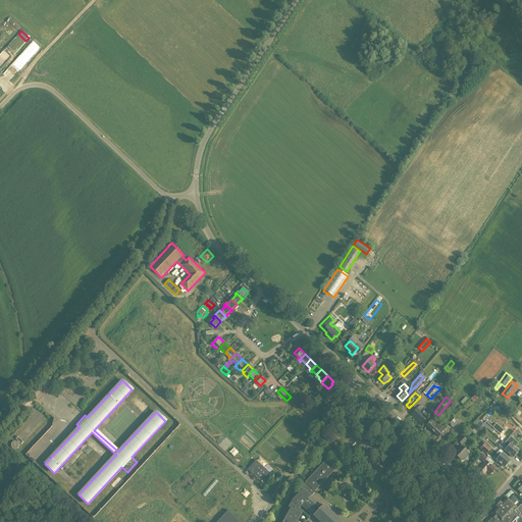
[(411,414),(421,423),(424,420),(425,420),(425,419),(426,417),(417,408),(411,414)]
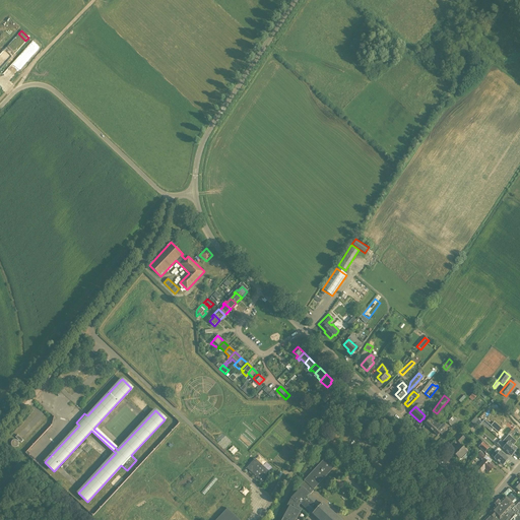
[(456,420),(457,419),(450,413),(444,419),(451,426),(452,427),(457,421),(456,420)]
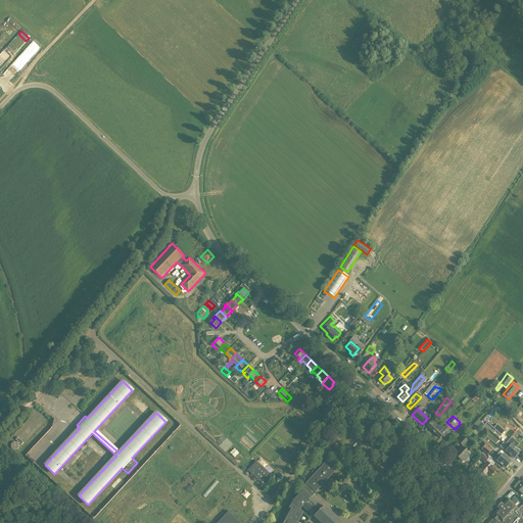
[(427,426),(431,430),(437,423),(437,422),(438,421),(436,419),(434,418),(429,423),(427,426)]
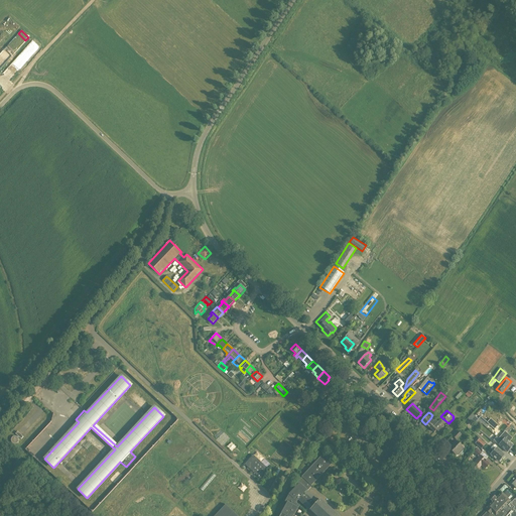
[(221,416),(217,421),(222,425),(226,420),(221,416)]
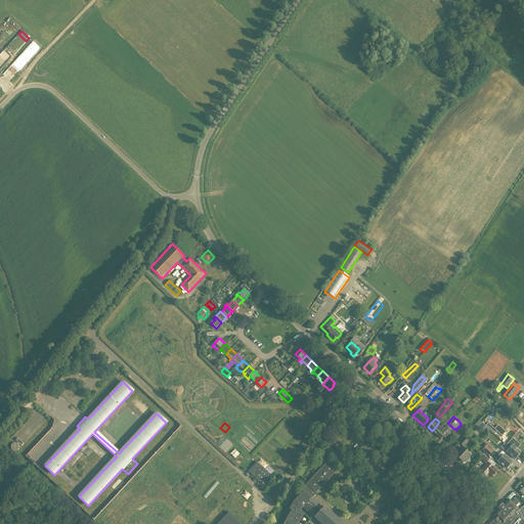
[(482,423),(478,428),(481,431),(482,430),(486,433),(489,430),(485,427),(485,426),(482,423)]
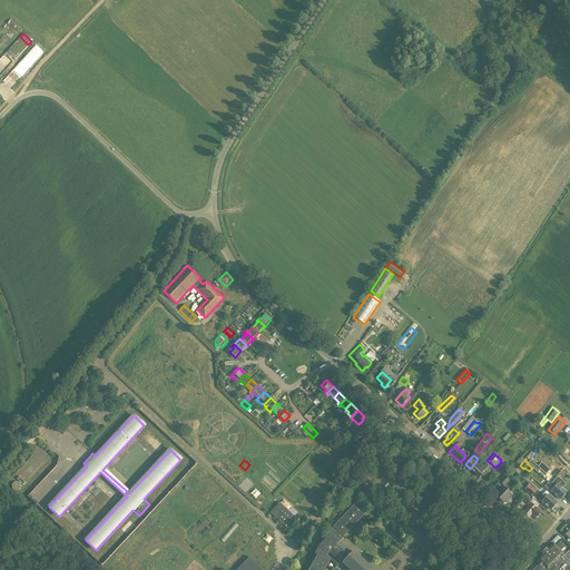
[(528,463),(528,464),(532,468),(538,473),(541,470),(547,474),(550,470),(542,463),(539,467),(531,460),(528,463)]
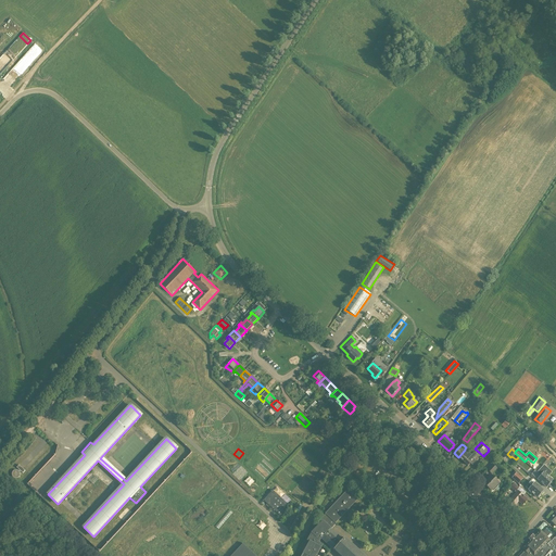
[(463,462),(469,454),(465,450),(458,457),(463,462)]
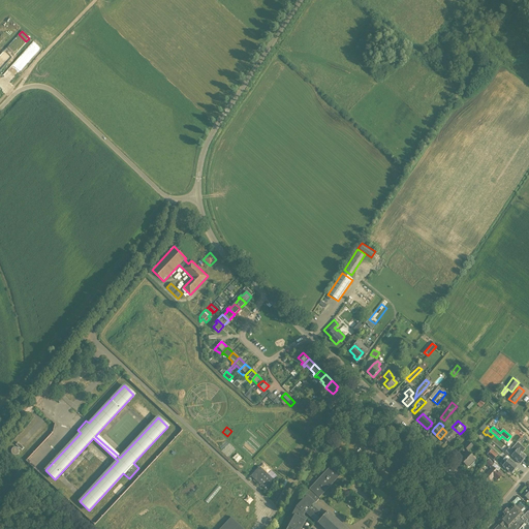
[(447,432),(446,432),(440,439),(444,443),(447,439),(454,433),(449,430),(447,432)]
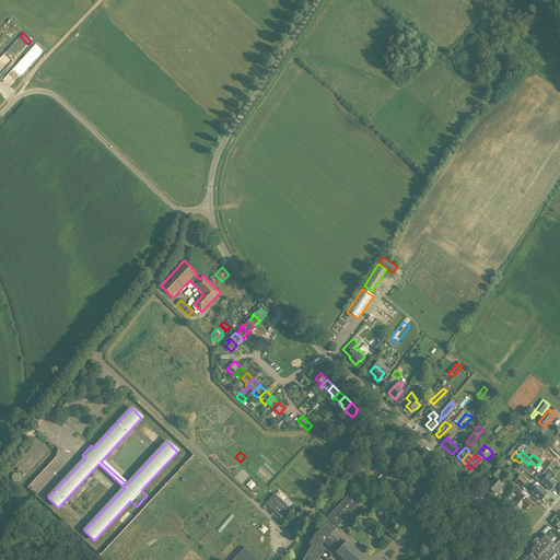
[(501,473),(496,467),(490,474),(496,478),(501,473)]
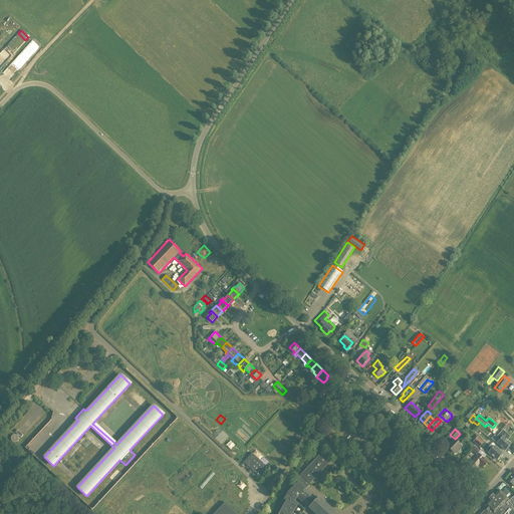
[(503,430),(497,437),(509,447),(511,445),(510,444),(511,443),(507,439),(509,436),(503,430)]
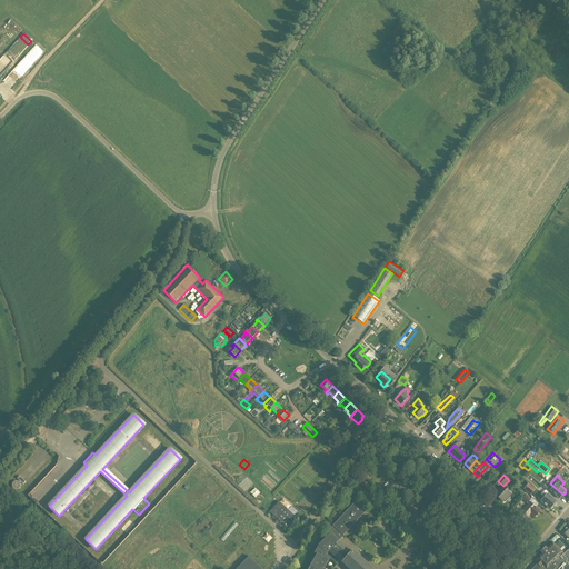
[(560,498),(563,495),(550,483),(549,482),(548,482),(548,481),(545,486),(550,490),(559,498),(560,497),(560,498)]
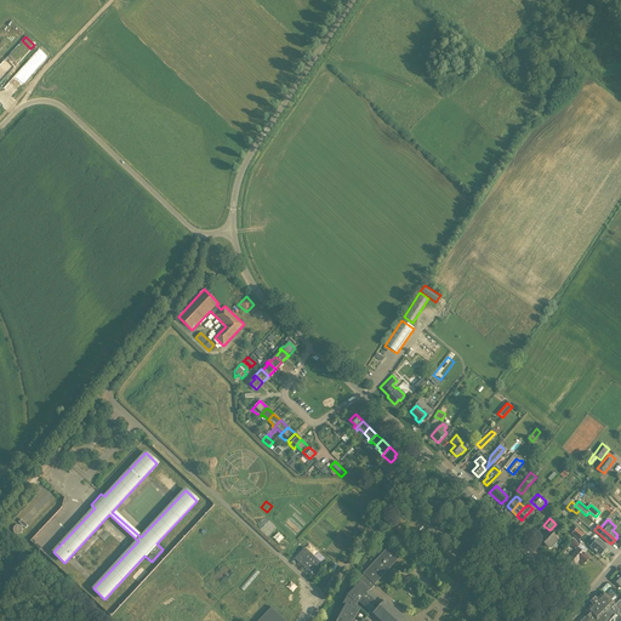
[(571,534),(579,541),(585,535),(575,527),(570,533),(571,534)]
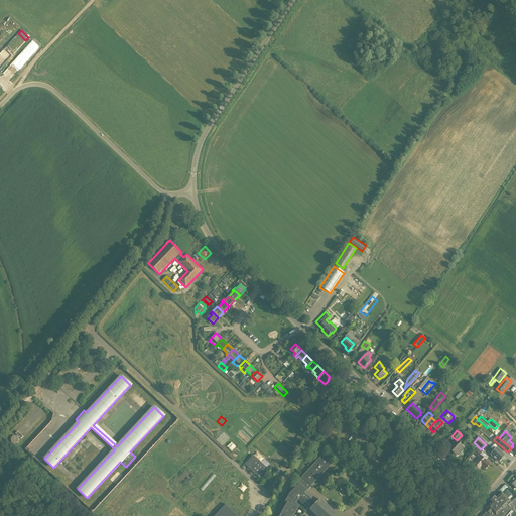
[(457,456),(458,456),(464,449),(463,448),(456,440),(448,448),(457,456)]
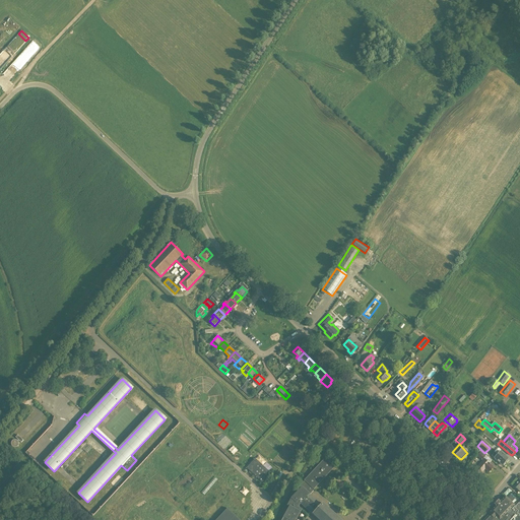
[(497,449),(495,452),(506,462),(508,459),(508,458),(500,451),(500,452),(497,449)]
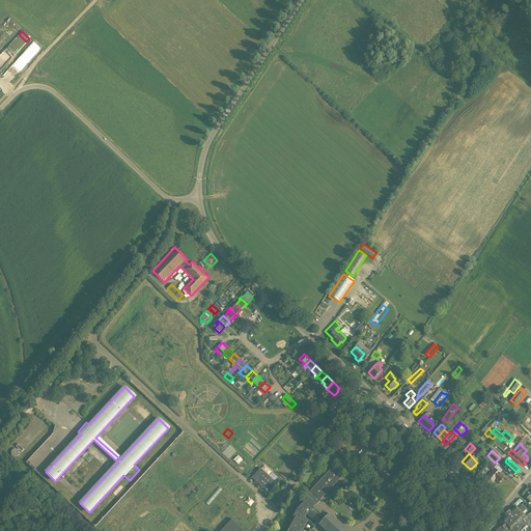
[(486,466),(487,466),(492,470),(496,466),(491,462),(486,466)]
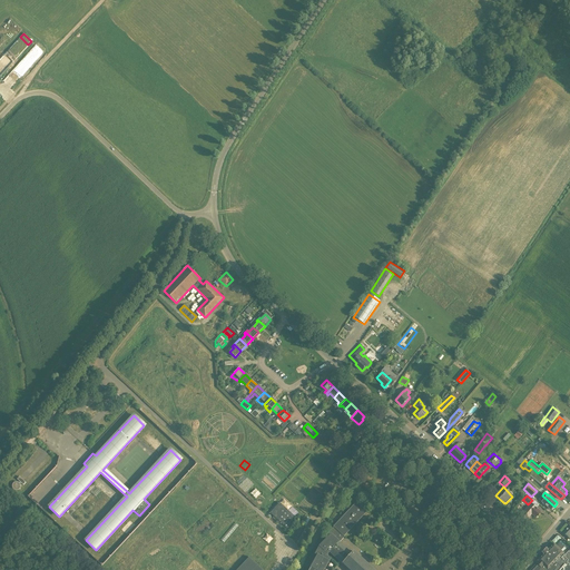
[(552,509),(554,507),(542,495),(539,499),(550,509),(551,509),(552,509)]
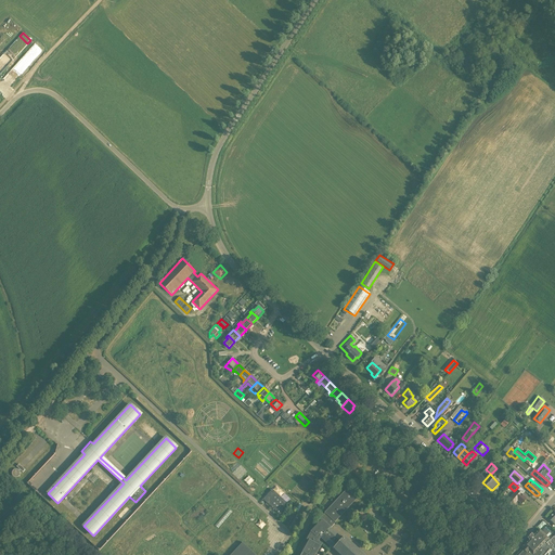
[(363,554),(344,538),(343,539),(330,528),(335,523),(334,523),(357,499),(353,495),(356,493),(352,490),(350,492),(347,489),(324,513),(325,514),(321,518),(322,520),(311,532),(307,540),(309,541),(300,554),(315,554),(322,544),(319,542),(321,538),(330,547),(331,546),(339,554),(363,554)]
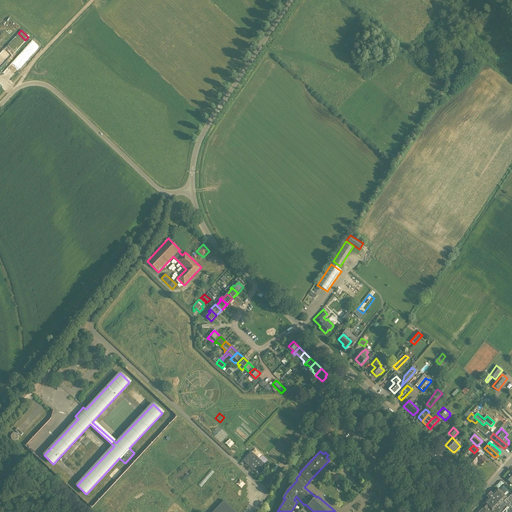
[(257,475),(266,466),(251,452),(242,461),(257,475)]
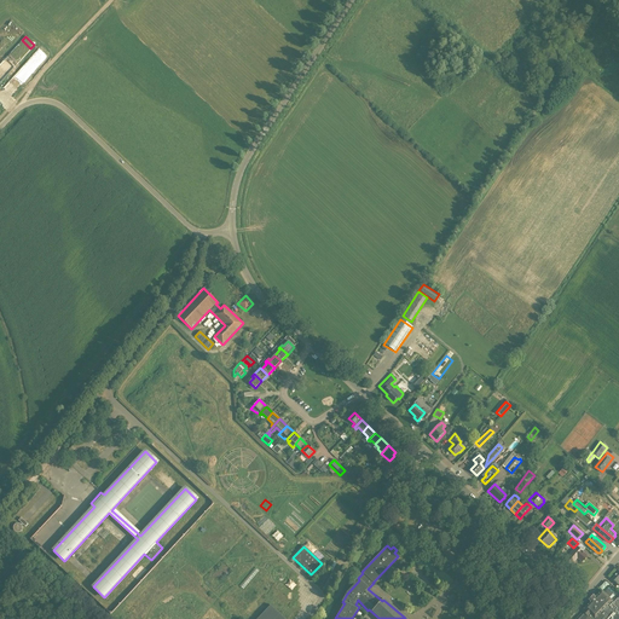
[(584,551),(583,550),(583,551),(577,547),(566,559),(571,565),(577,557),(582,561),(586,555),(584,551)]
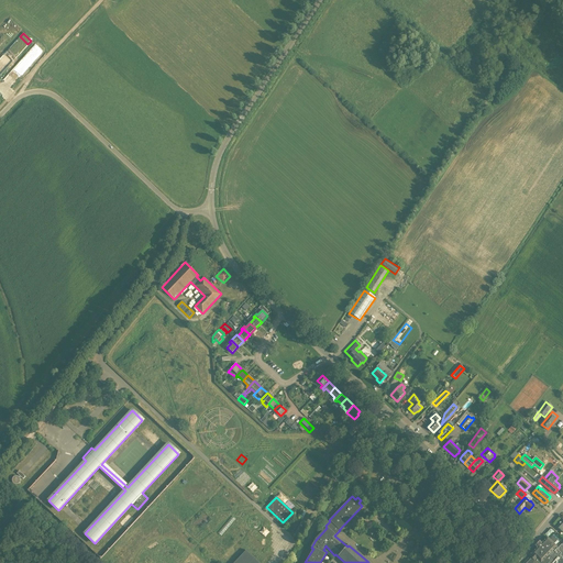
[(221,534),(235,519),(232,516),(218,532),(221,534)]
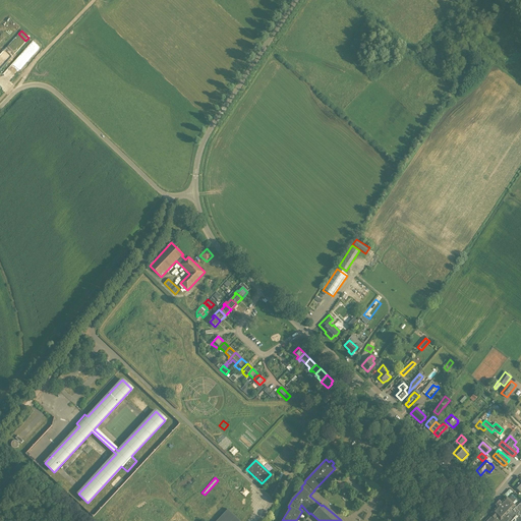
[(520,520),(520,502),(516,507),(514,505),(517,501),(517,499),(513,495),(510,495),(507,498),(506,497),(502,502),(500,500),(495,505),(497,507),(491,512),(491,513),(483,520),(520,520)]
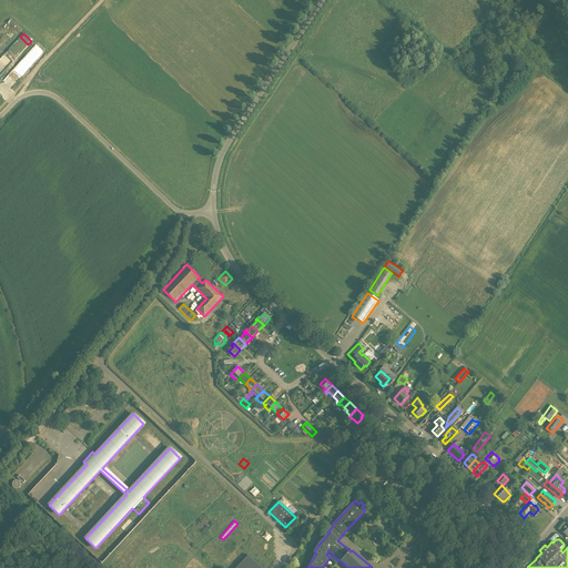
[(367,546),(375,553),(381,547),(373,540),(367,546)]
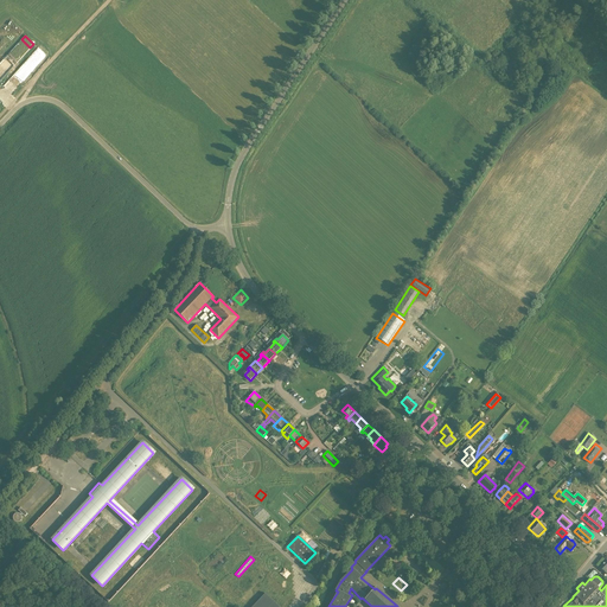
[(238,598),(244,593),(238,587),(232,593),(238,598)]
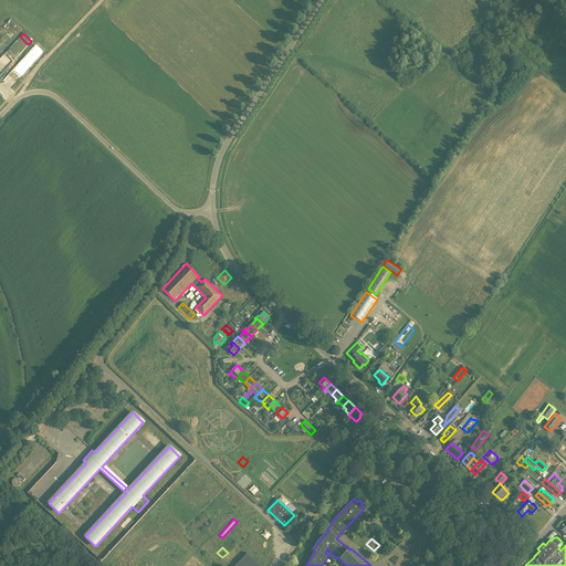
[(261,565),(248,553),(234,565),(261,565)]
